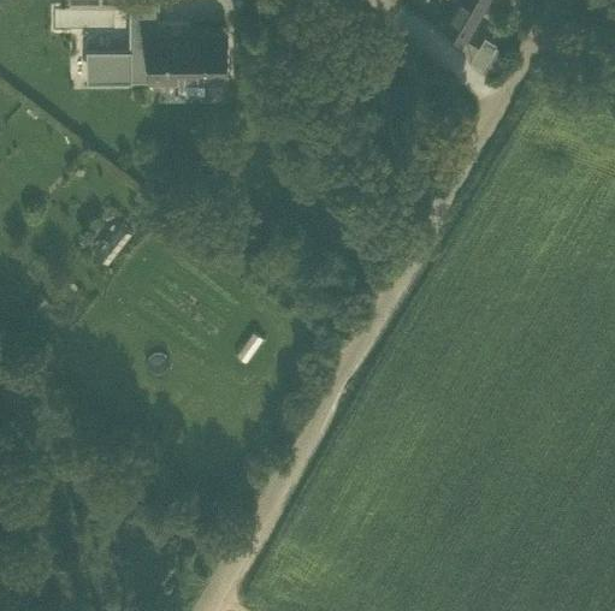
[(459,0),(456,6),(441,31),(463,45),(489,0),(459,0)]
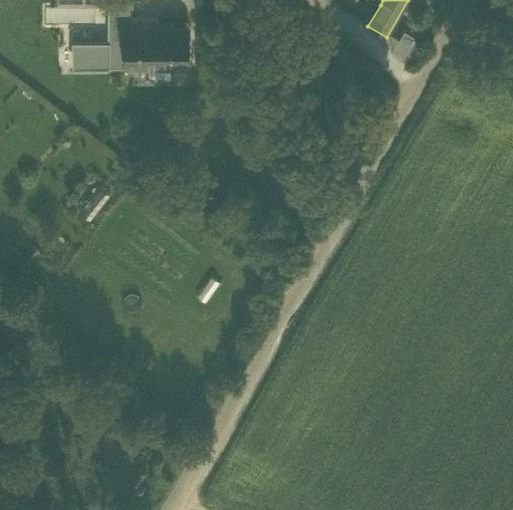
[(107,6),(107,7),(107,44),(122,44),(122,31),(125,31),(125,6),(107,6)]
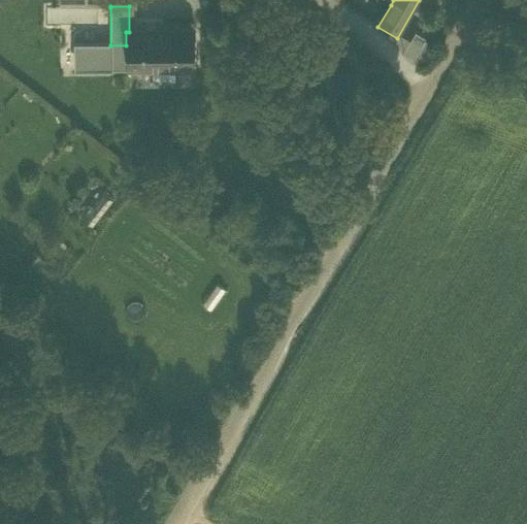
[(136,32),(129,32),(126,32),(126,45),(126,63),(126,72),(126,73),(195,72),(194,32),(136,32)]
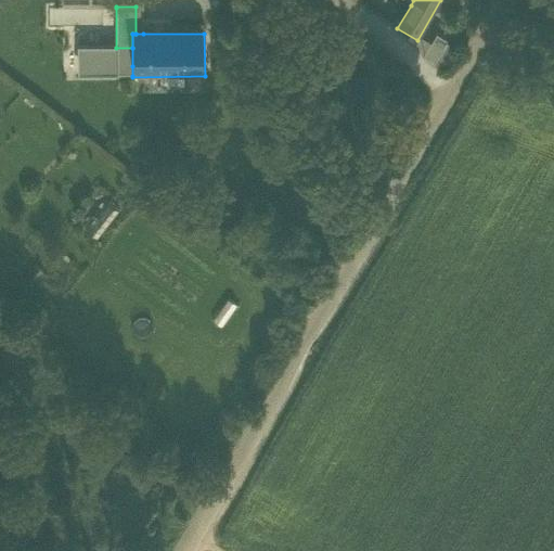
[(436,36),(422,59),(434,65),(447,43),(436,36)]
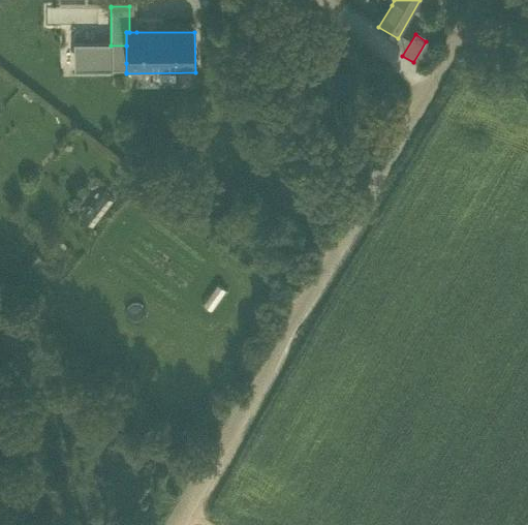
[(111,70),(111,73),(113,73),(113,72),(113,63),(126,63),(126,45),(111,45),(73,45),(73,48),(75,48),(75,71),(111,70)]
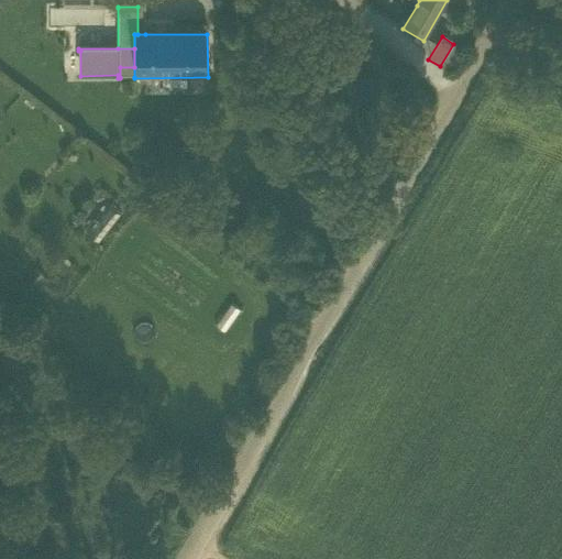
[(80,51),(78,51),(78,78),(118,78),(118,75),(80,76),(80,51)]
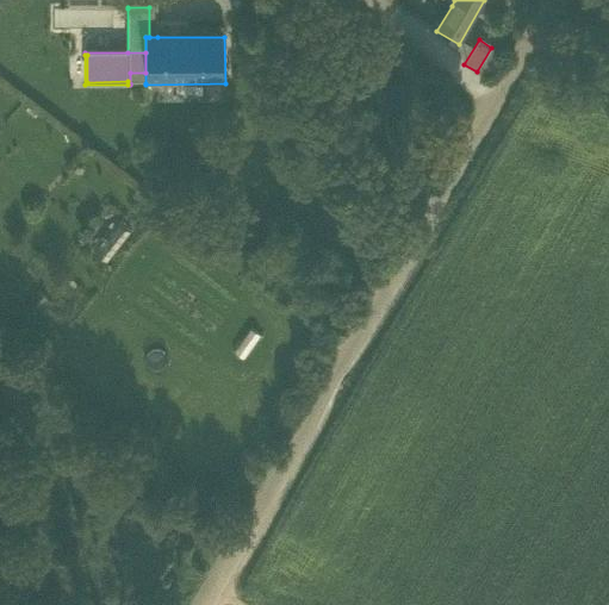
[(130,73),(130,83),(145,83),(145,73),(130,73)]
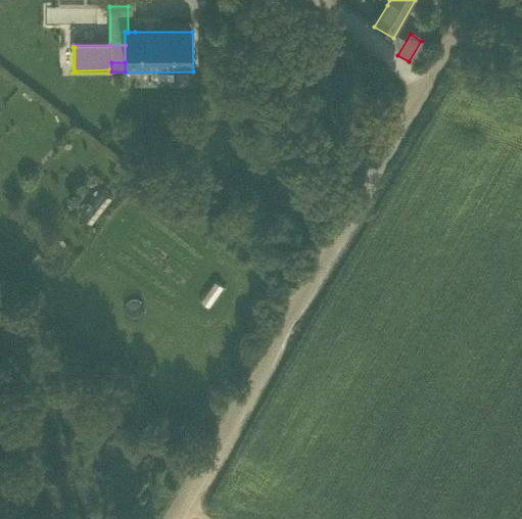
[(80,218),(91,226),(111,200),(100,192),(93,201),(90,199),(85,205),(88,207),(80,218)]
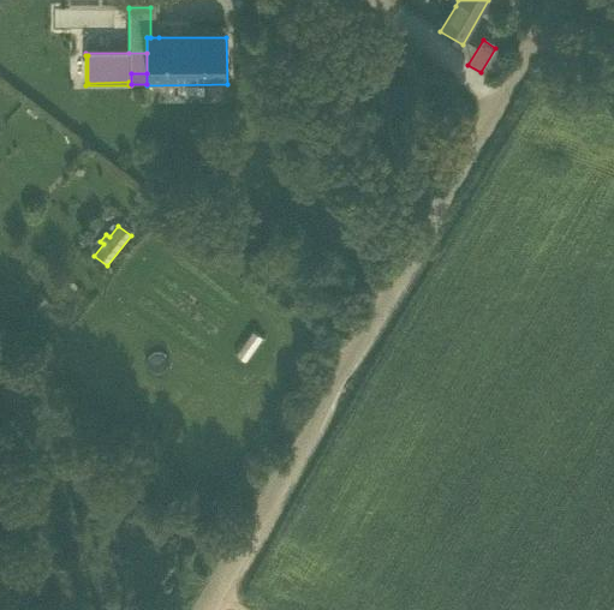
[(251,333),(234,357),(245,364),(262,341),(251,333)]
